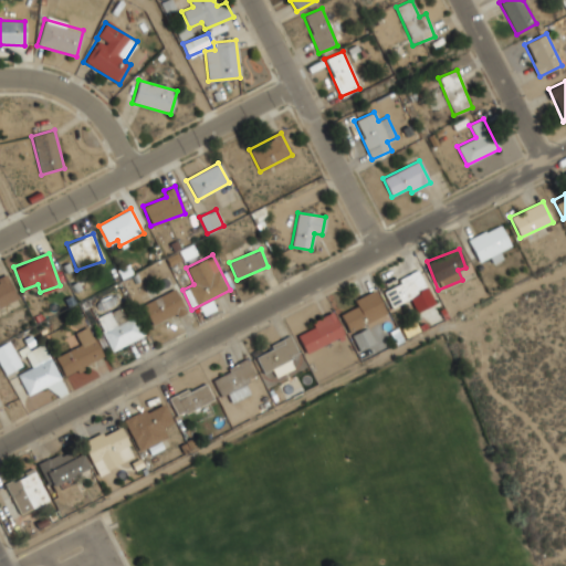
[(417,313),(435,303),(418,272),(383,290),(392,308),(410,299),(417,313)]
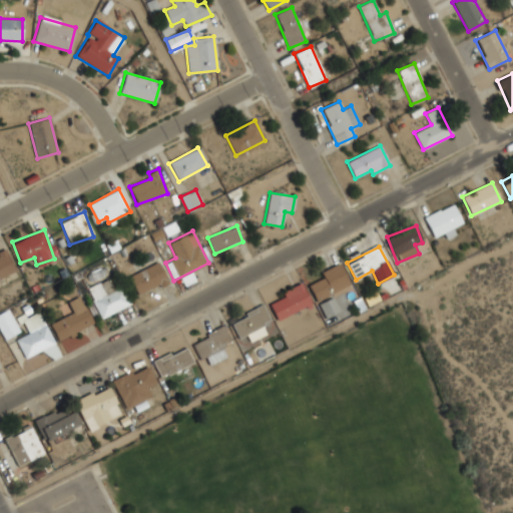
[(0,252),(0,278),(16,271),(6,250),(0,252)]
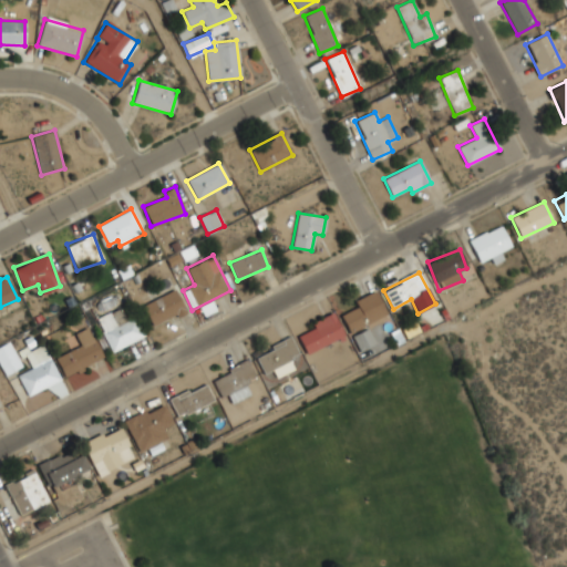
[(153,327),(185,311),(175,289),(142,305),(153,327)]
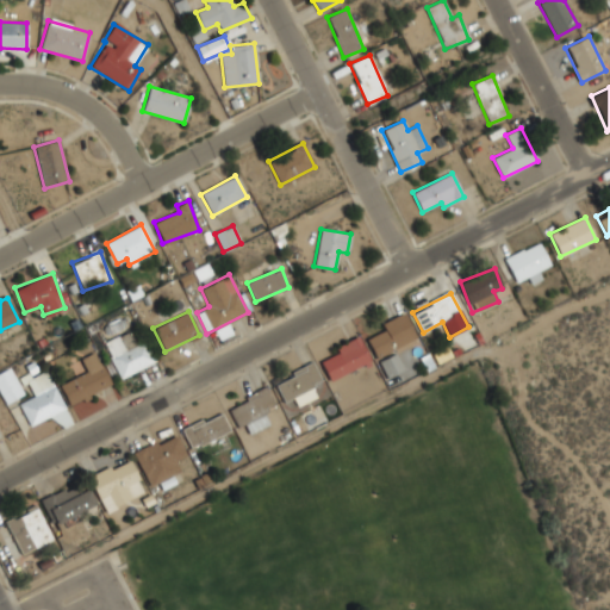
[(416,338),(403,312),(381,324),(384,330),(366,338),(377,359),(416,338)]
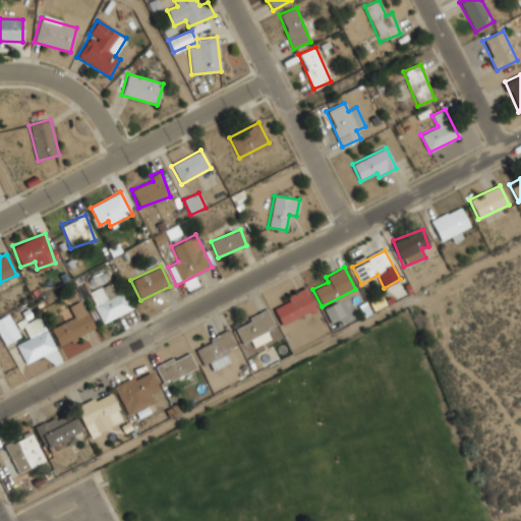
[(103,323),(131,309),(122,289),(118,291),(113,281),(89,293),(103,323)]
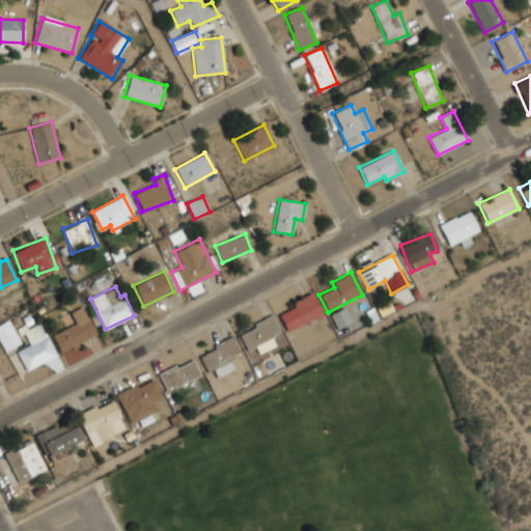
[(323,316),(312,292),(291,302),(294,307),(279,313),(286,331),(323,316)]
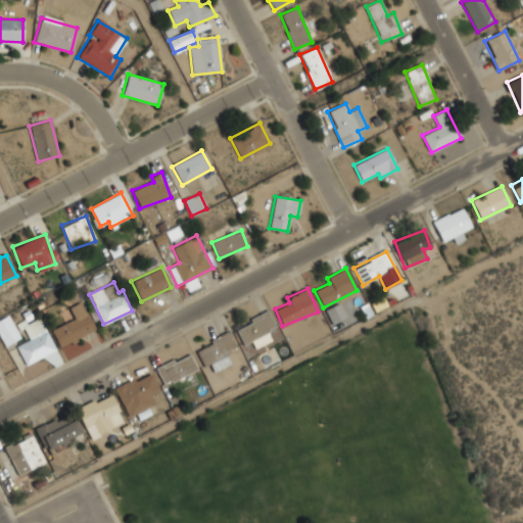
[(51,329),(59,346),(95,332),(82,301),(68,307),(74,320),(51,329)]
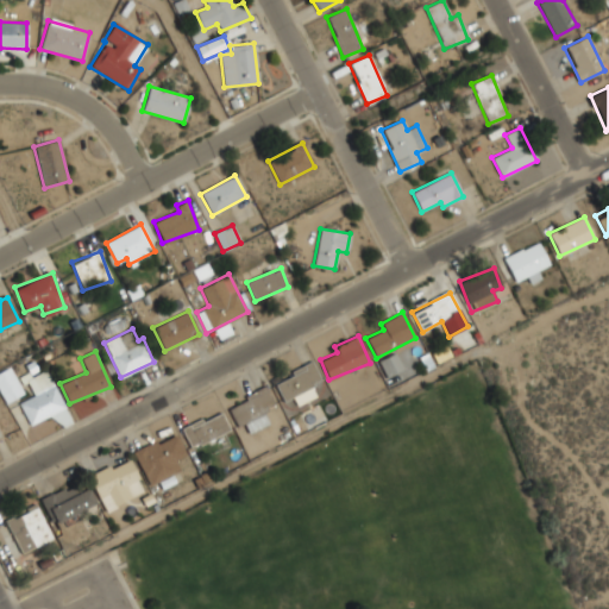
[(402,370),(395,353),(378,360),(385,377),(402,370)]
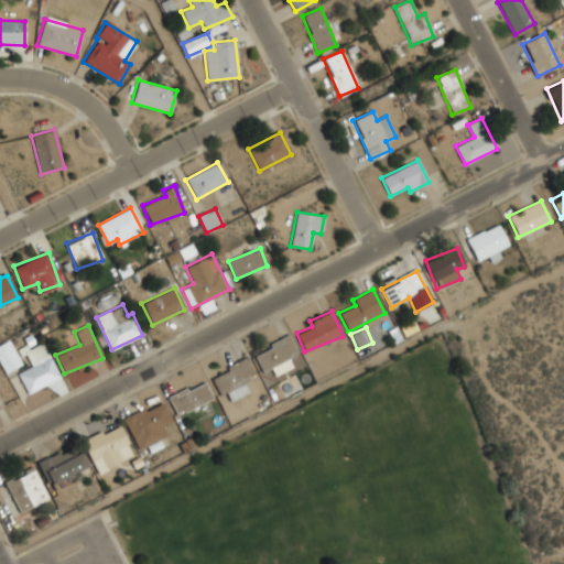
[(296,351),(290,337),(253,354),(267,381),(292,369),(286,357),(296,351)]
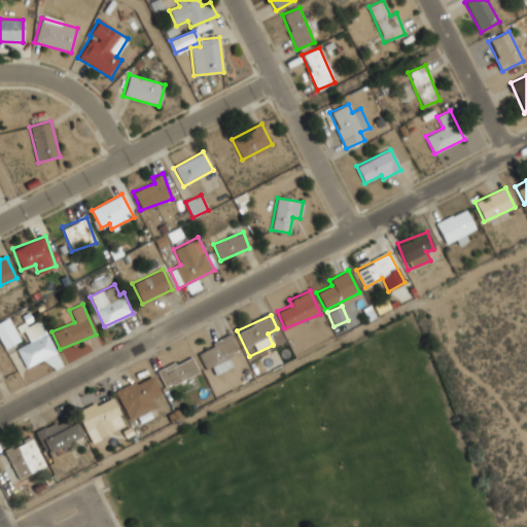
[(0,321),(0,340),(4,349),(20,341),(8,318),(0,321)]
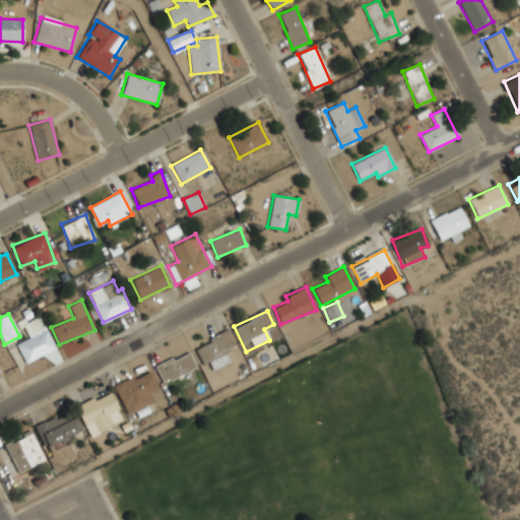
[(51,365),(61,361),(41,316),(22,324),(28,338),(16,343),(25,363),(46,353),(51,365)]
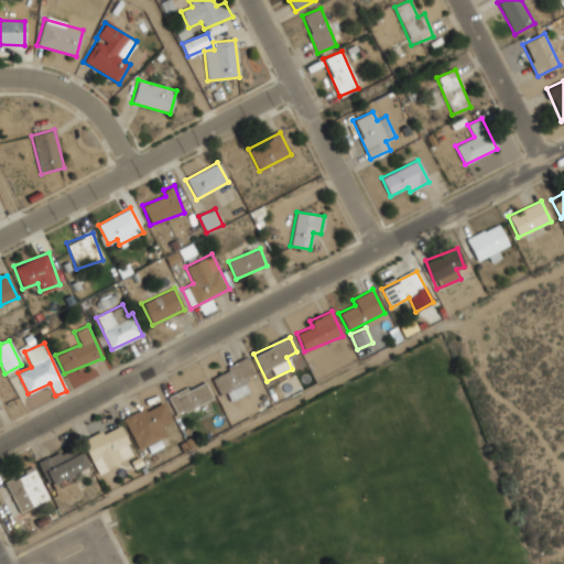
[(210,376),(219,396),(226,392),(229,401),(248,393),(243,380),(253,376),(247,360),(210,376)]
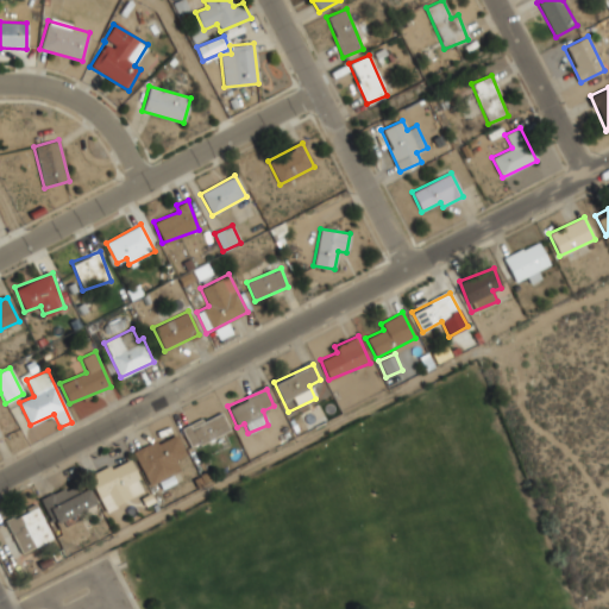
[(181,429),(190,449),(230,431),(220,410),(181,429)]
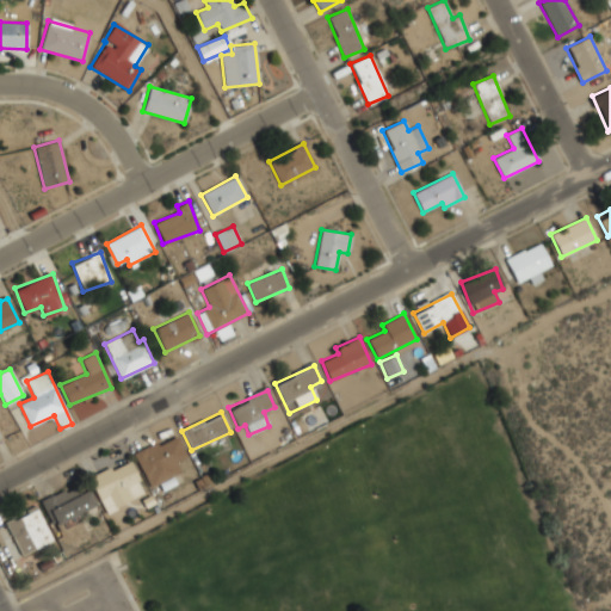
[(149,487),(180,473),(176,462),(185,457),(174,434),(134,454),(149,487)]
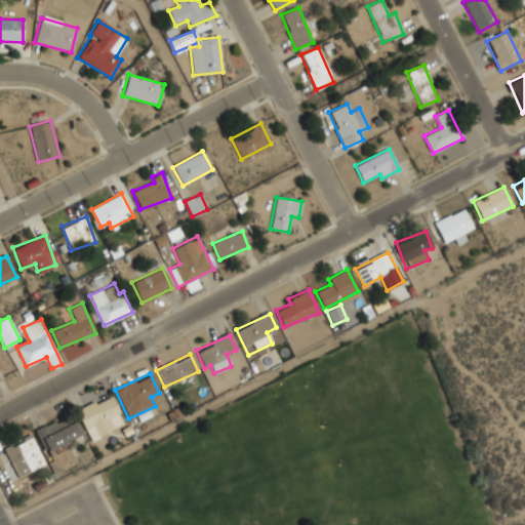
[(124,423),(111,395),(77,410),(89,439),(124,423)]
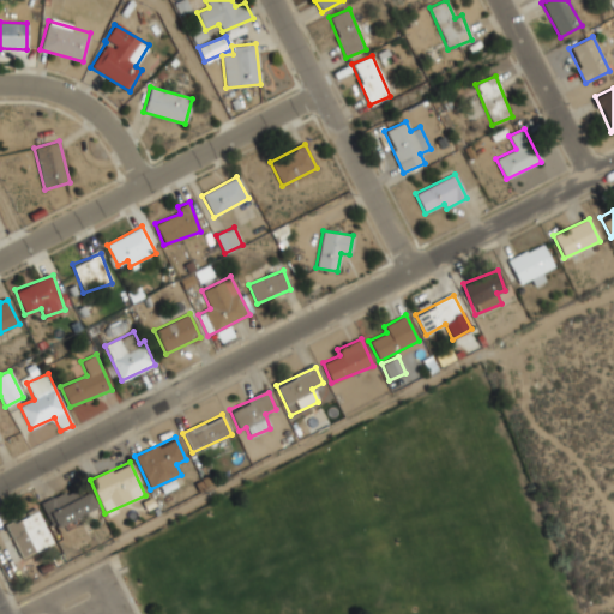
[(53,527),(95,510),(85,485),(43,501),(53,527)]
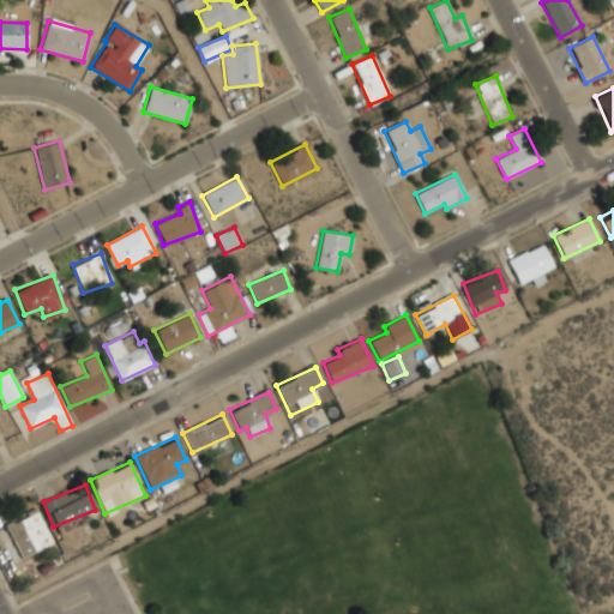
[(22,559),(53,542),(36,509),(5,525),(22,559)]
